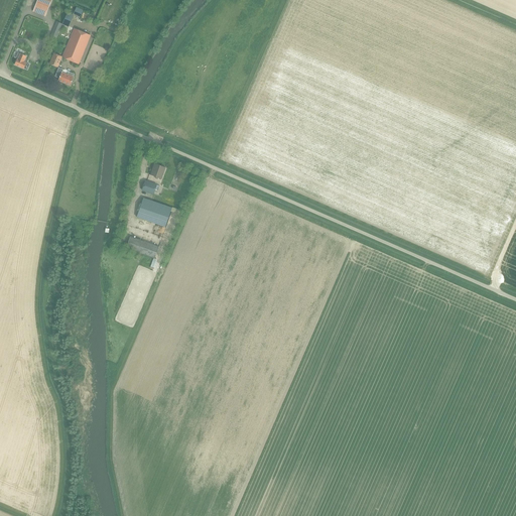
[(37,2),(33,11),(45,16),(49,7),(51,0),(37,0),(37,2)]
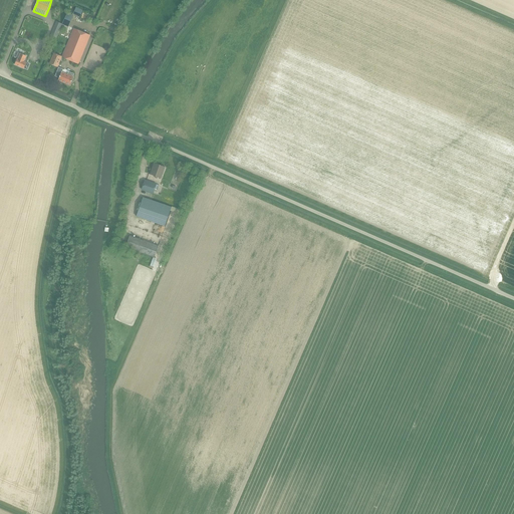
[(56,36),(61,24),(56,21),(51,33),(56,36)]
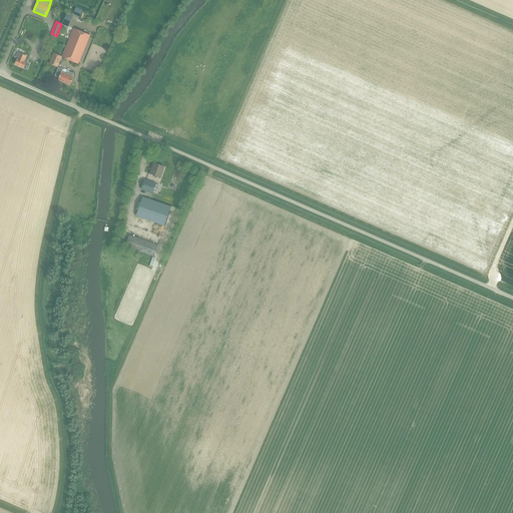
[(77,63),(89,35),(74,29),(62,57),(77,63)]
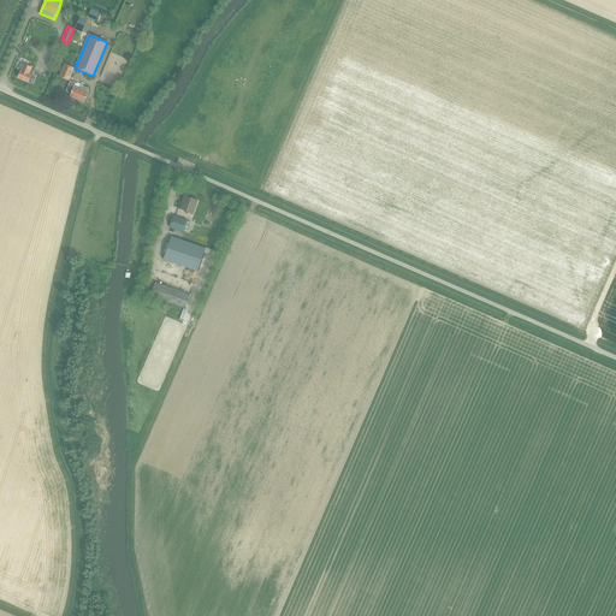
[(21,70),(19,72),(17,77),(29,82),(33,83),(35,77),(31,76),(31,75),(29,73),(31,67),(24,64),(22,71),(21,70)]
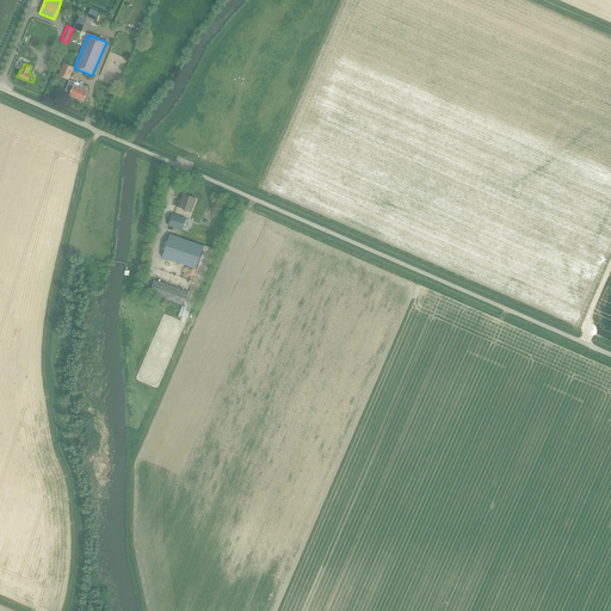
[(65,63),(61,71),(59,75),(68,79),(73,67),(65,63)]
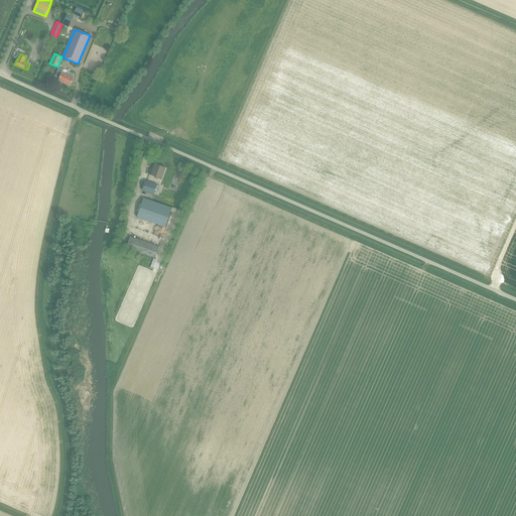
[(58,68),(55,77),(59,78),(58,81),(71,86),(74,78),(73,77),(74,75),(70,73),(69,75),(61,73),(63,70),(58,68)]
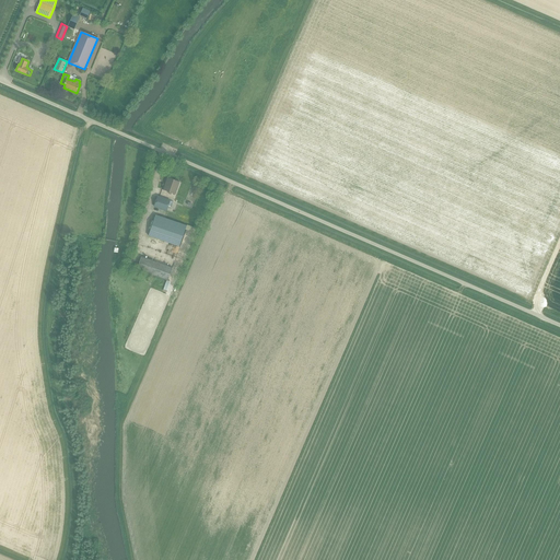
[(163,190),(168,191),(170,193),(168,194),(171,195),(172,193),(175,194),(178,187),(179,182),(167,177),(163,190)]
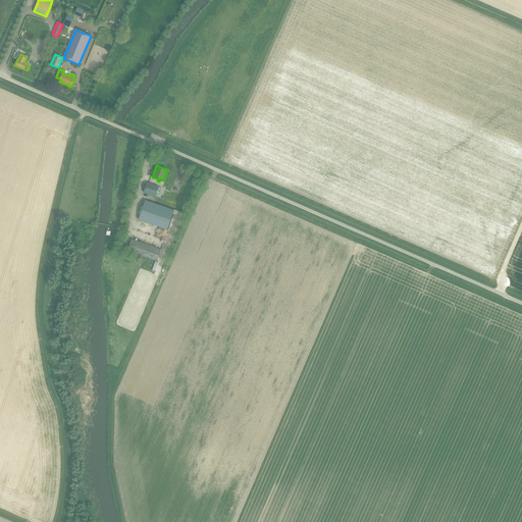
[(155,196),(158,187),(147,183),(144,192),(155,196)]
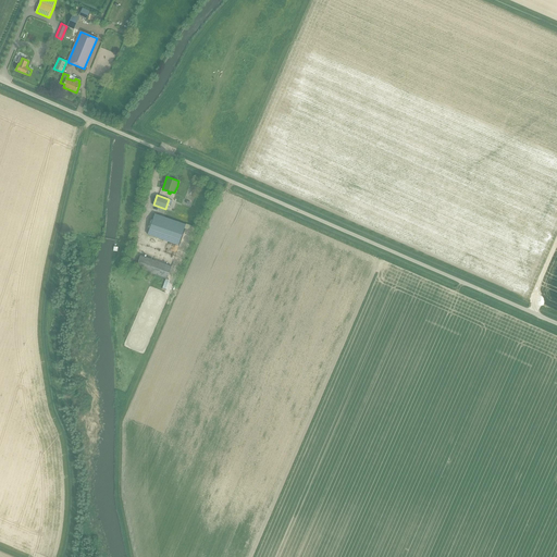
[(178,245),(186,224),(155,213),(148,234),(178,245)]
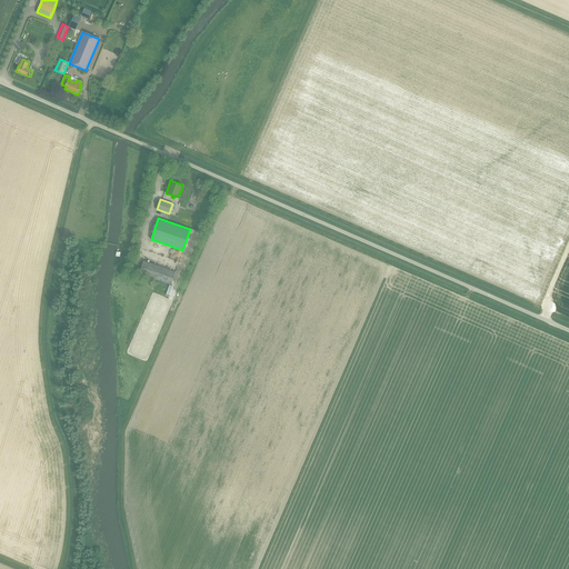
[(175,272),(165,268),(143,260),(141,267),(138,273),(170,286),(175,272)]
